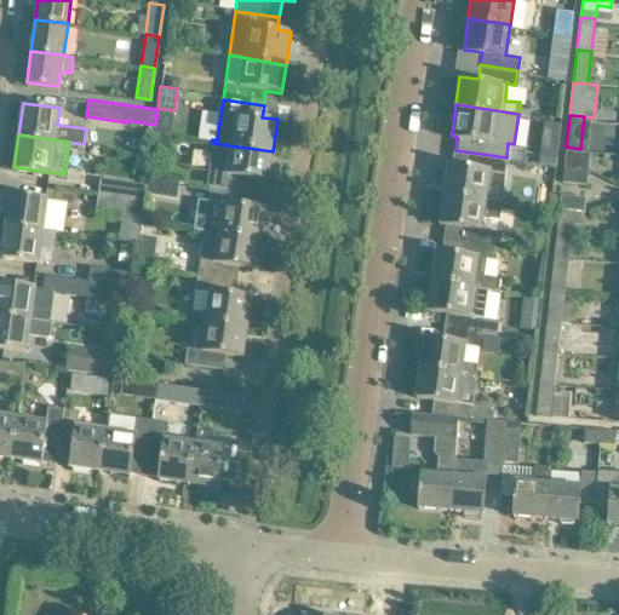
[(269,178),(273,151),(212,143),(206,187),(210,188),(248,193),(252,176),(269,178)]
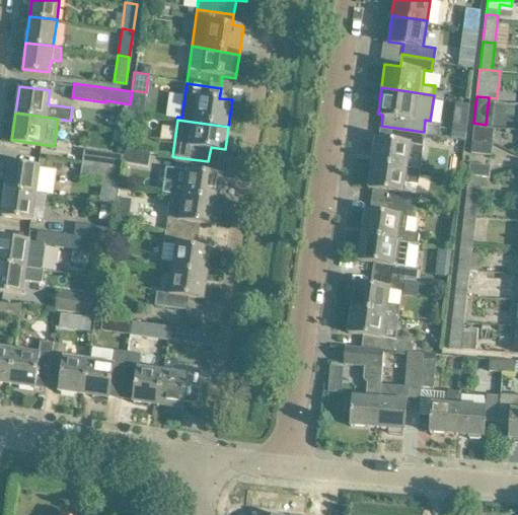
[(490,153),(494,126),(486,125),(473,123),(470,150),(490,153)]
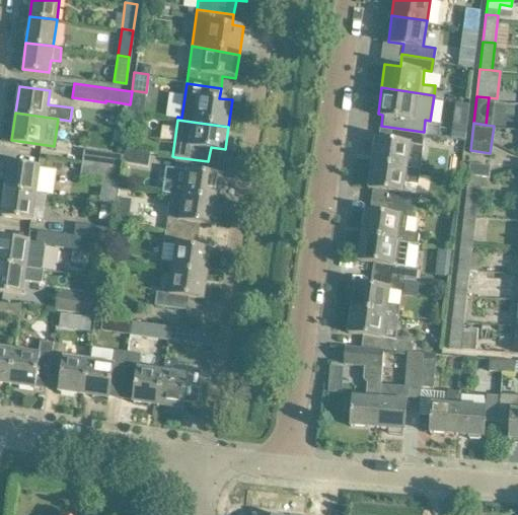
[(374,137),(371,160),(419,166),(421,154),(422,143),(424,132),(381,126),(379,126),(377,137),(374,137)]
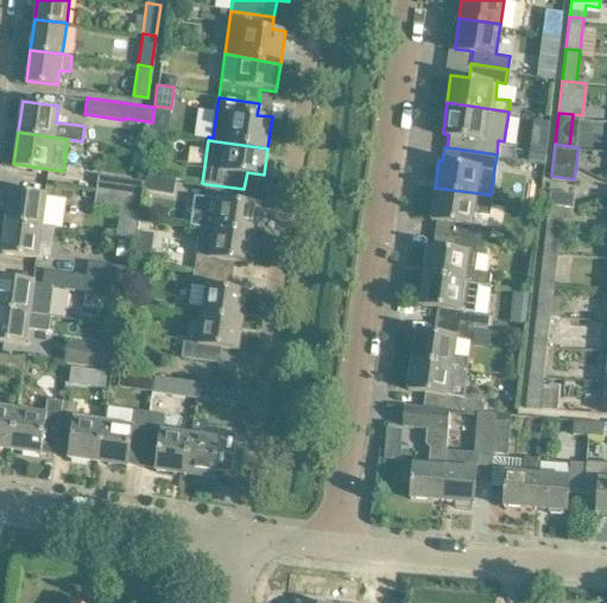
[(143,194),(144,179),(97,173),(96,188),(143,194)]
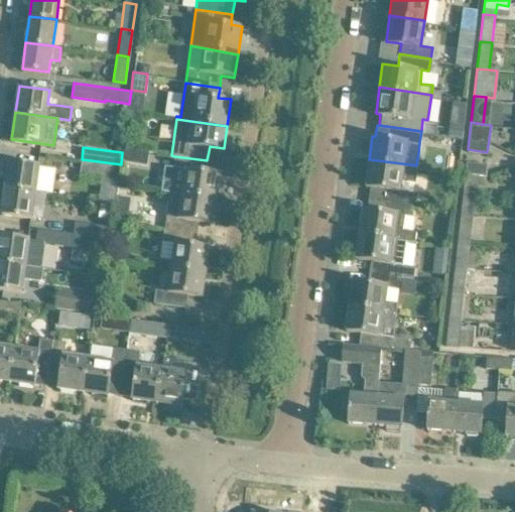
[(205,170),(207,160),(174,156),(172,165),(164,164),(161,189),(169,190),(168,194),(217,200),(220,172),(205,170)]
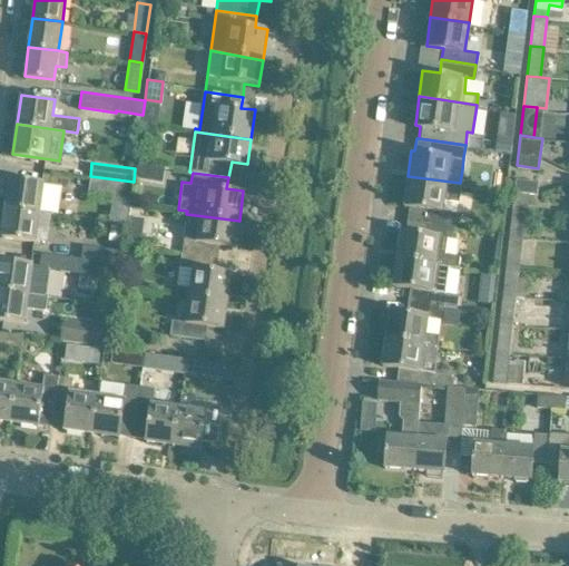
[(131,196),(134,182),(90,176),(88,191),(131,196)]
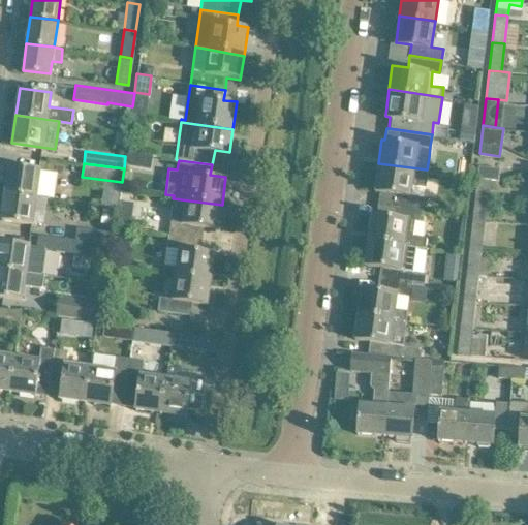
[(425,185),(427,170),(378,163),(374,190),(379,190),(378,201),(422,207),(423,196),(410,194),(412,183),(425,185)]
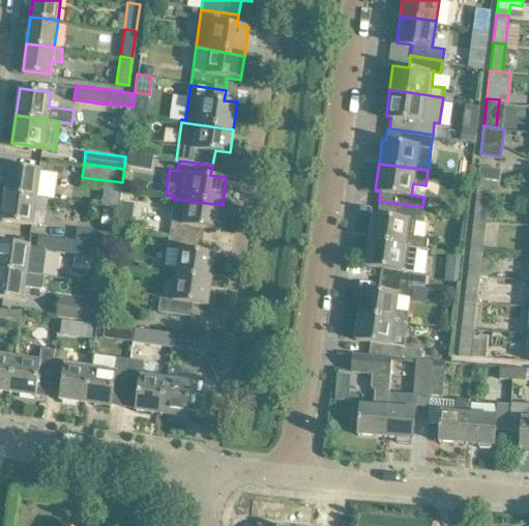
[(5,192),(36,196),(47,198),(49,186),(55,187),(57,171),(8,165),(5,192)]
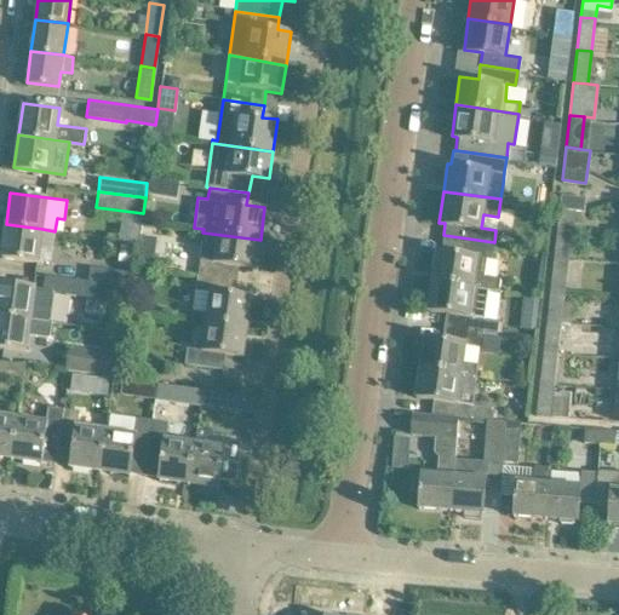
[(584,210),(585,195),(561,193),(557,224),(571,225),(572,208),(584,210)]
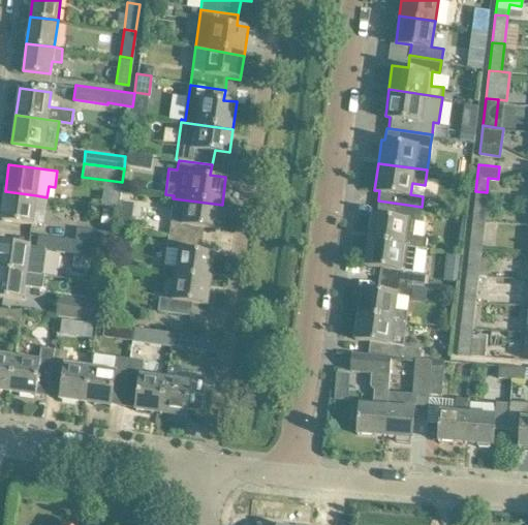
[(32,222),(36,195),(5,191),(1,218),(32,222)]
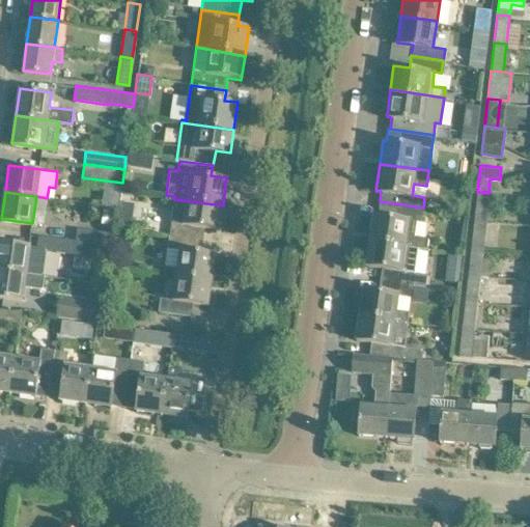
[(485,220),(489,193),(477,192),(474,219),(485,220)]
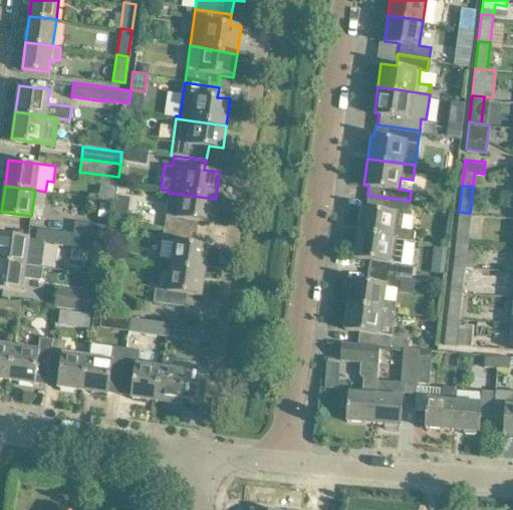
[(165,213),(163,228),(195,232),(197,219),(212,221),(216,199),(168,193),(165,213)]
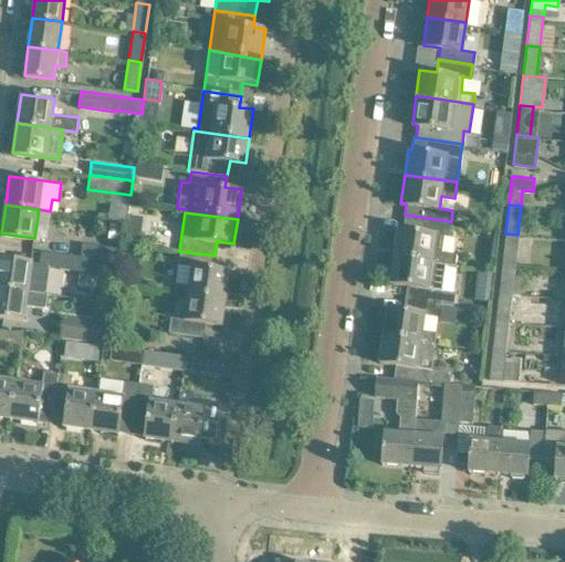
[(441,251),(443,236),(449,236),(451,221),(405,215),(403,229),(397,228),(394,253),(446,261),(445,263),(454,264),(456,252),(446,251),(446,252),(441,251)]
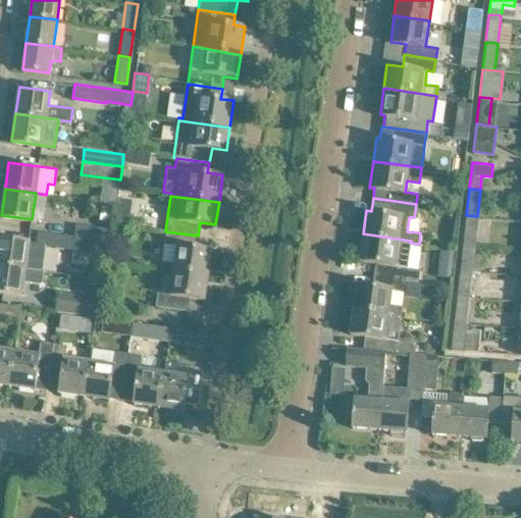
[(474,243),(477,216),(466,215),(463,242),(474,243)]
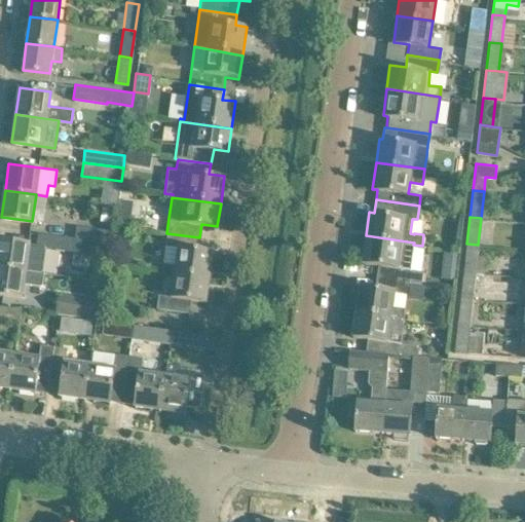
[(74,238),(106,243),(112,244),(114,230),(76,225),(74,238)]
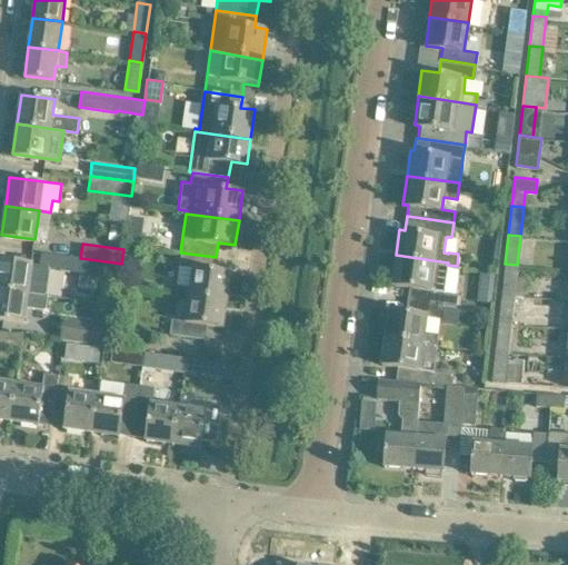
[(178,264),(176,284),(189,286),(188,295),(227,299),(231,271),(215,269),(216,257),(180,253),(178,264)]
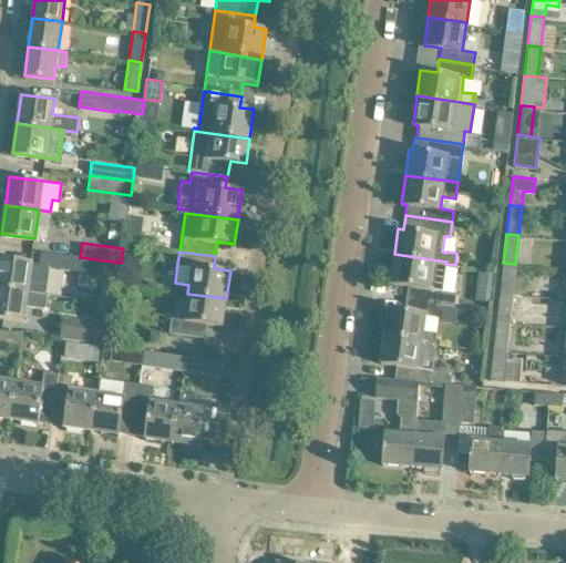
[(442,289),(445,264),(446,262),(394,254),(390,283),(407,285),(405,296),(441,300),(441,303),(454,305),(455,292),(442,289)]
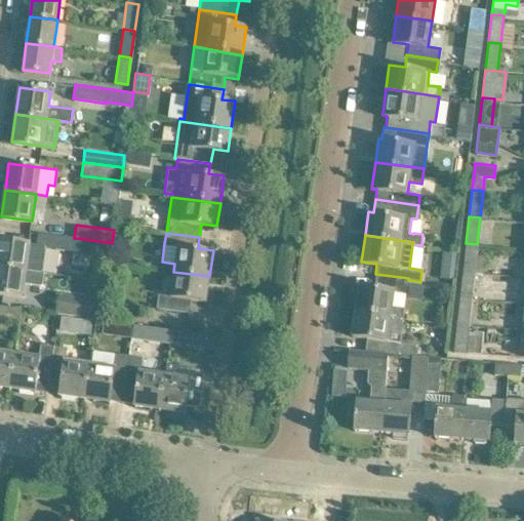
[(41,271),(44,244),(0,237),(0,265),(41,272),(41,271)]
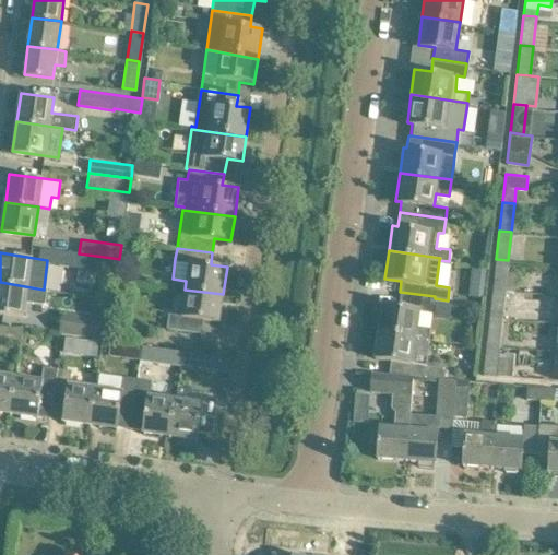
[(113,258),(79,254),(78,266),(117,271),(119,259),(113,258)]
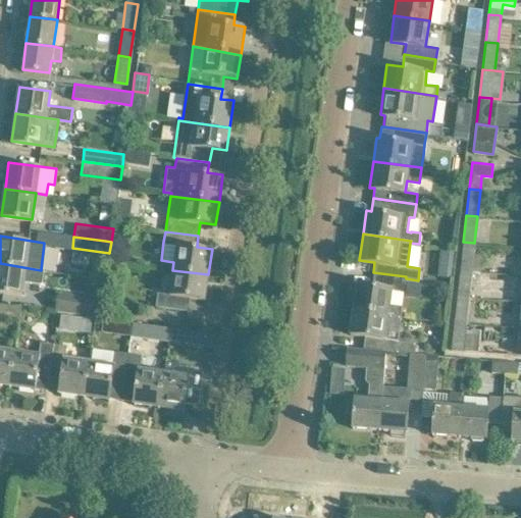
[(471,269),(474,243),(463,242),(460,268),(471,269)]
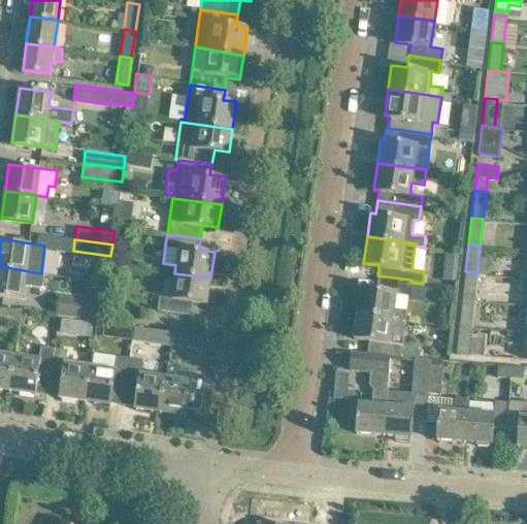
[(43,272),(41,272),(41,273),(0,266),(0,294),(23,298),(23,296),(22,296),(24,284),(42,286),(43,272)]
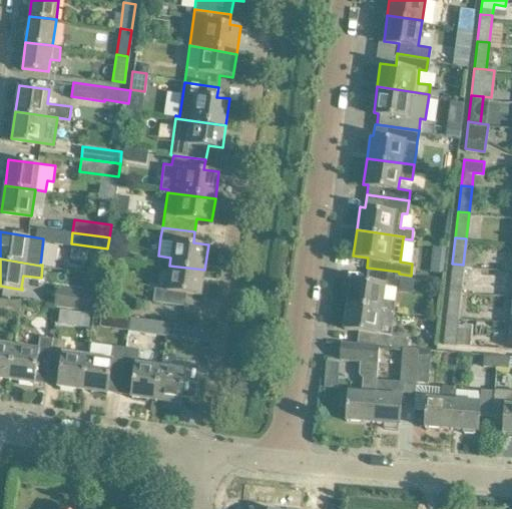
[(460,291),(463,265),(452,264),(449,290),(460,291)]
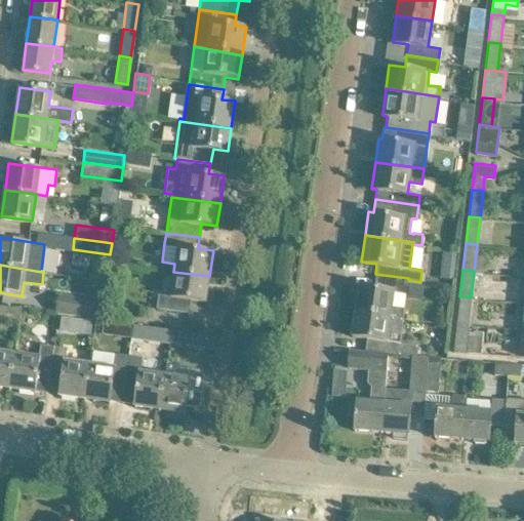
[(206,301),(209,276),(173,272),(170,294),(157,292),(155,306),(189,311),(191,298),(206,301)]
